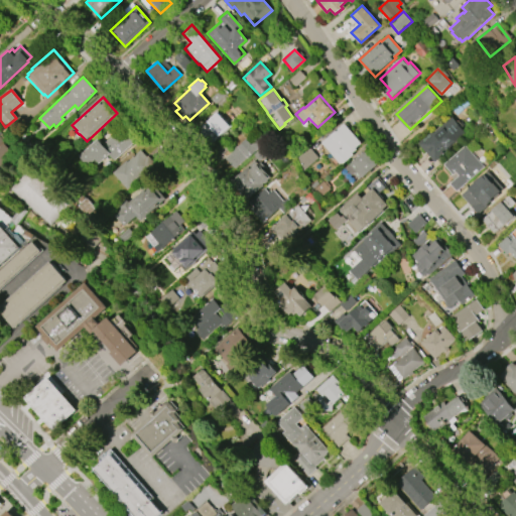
[(210,143),(197,129),(216,111),(229,125),(210,143)]
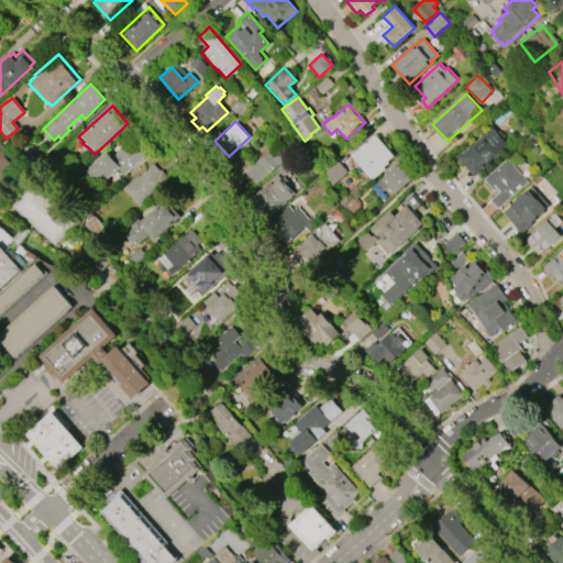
[(477,177),(459,156),(471,145),(475,145),(495,127),(511,145),(488,167),(486,165),(484,167),(485,168),(482,170),(483,172),(477,177)]
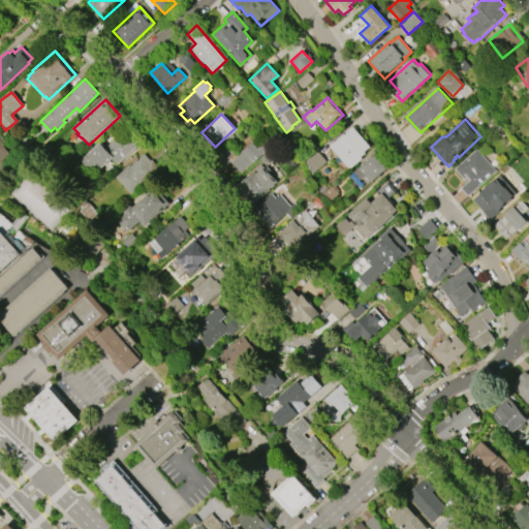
[(353,126),(371,147),(365,152),(366,153),(362,157),(363,158),(350,169),(330,147),(353,126)]
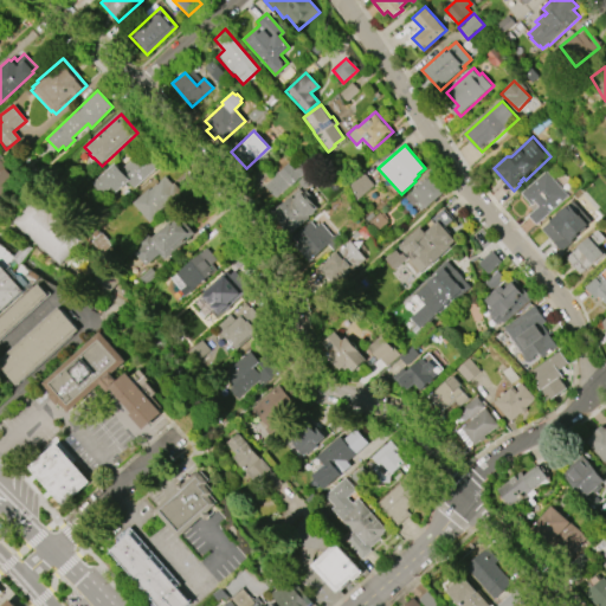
[(92,184),(114,163),(120,171),(144,147),(161,165),(134,189),(127,182),(116,193),(111,187),(103,195),(92,184)]
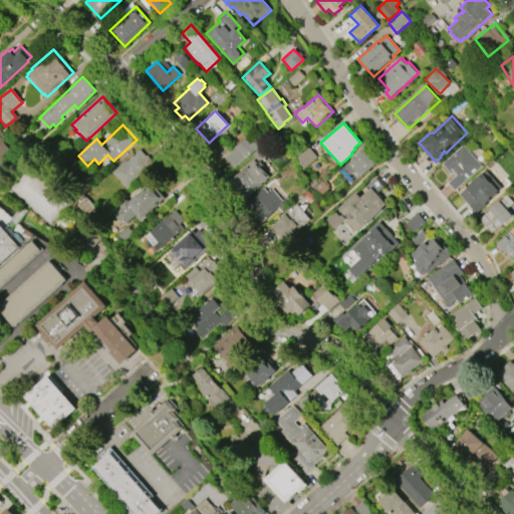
[(233,168),(224,158),(232,150),(231,150),(236,145),(236,146),(245,139),(250,144),(260,135),(266,141),(247,158),(246,157),(233,168)]
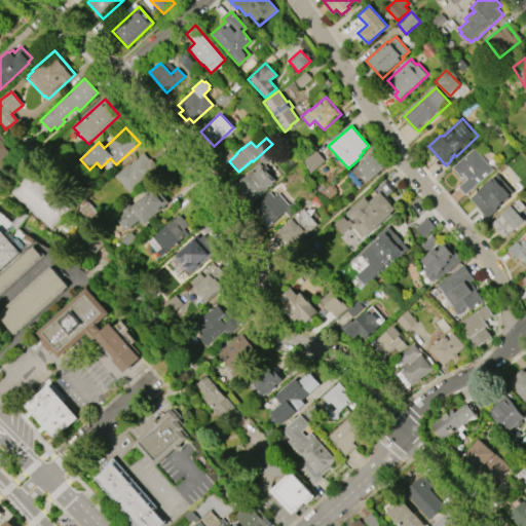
[(0,141),(5,147),(4,147),(12,157),(0,167),(0,141)]
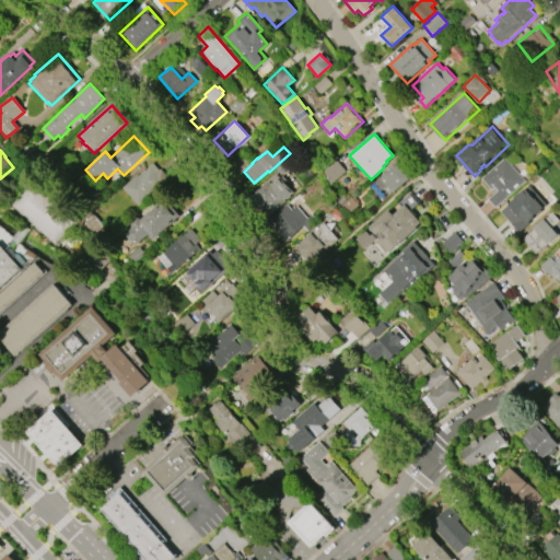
[(483,179),(505,159),(527,181),(498,208),(490,199),(500,190),(497,187),(493,190),(483,179)]
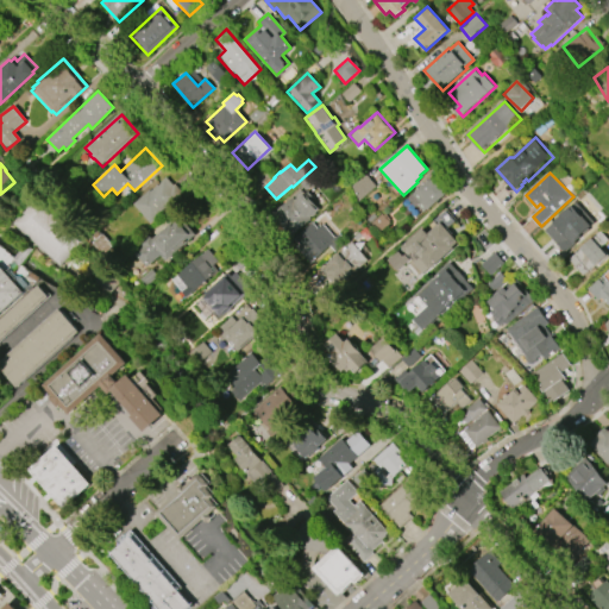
[(376,187),(359,201),(347,188),(364,174),(376,187)]
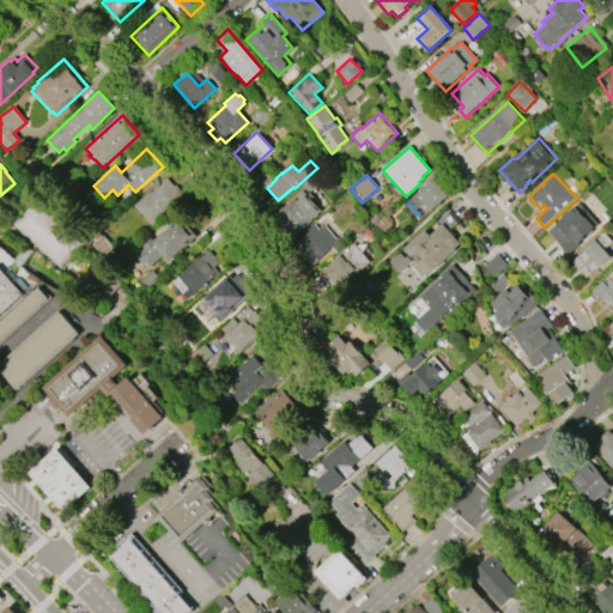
[(151,224),(134,205),(150,192),(151,193),(167,178),(174,187),(176,186),(183,194),(151,224)]
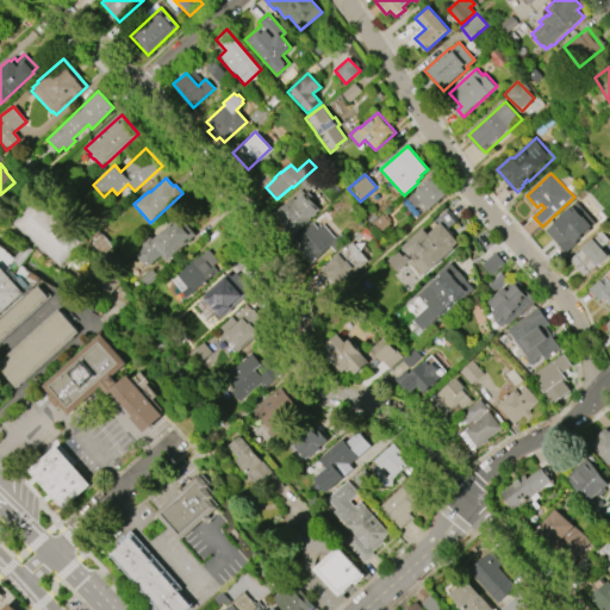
[(435,179),(447,193),(429,210),(425,213),(418,205),(421,203),(414,194),(417,192),(416,191),(430,179),(431,181),(435,179)]
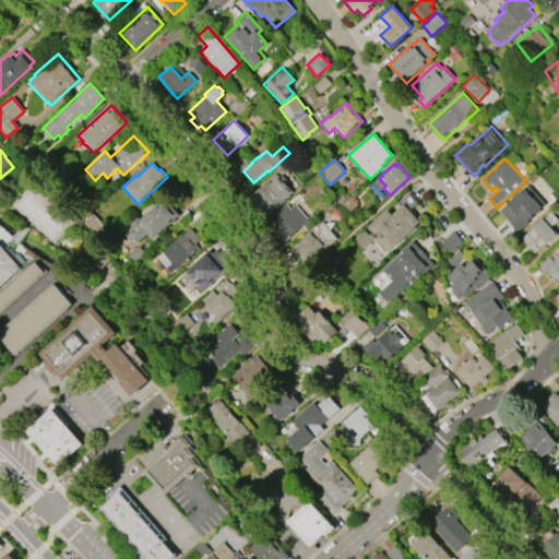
[(250,195),(275,173),(292,191),(284,199),(285,200),(268,215),(250,195)]
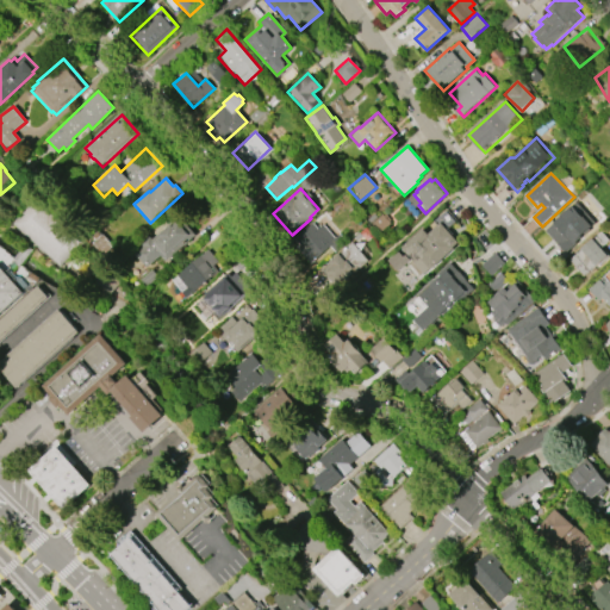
[(60,266),(12,223),(33,198),(82,241),(60,266)]
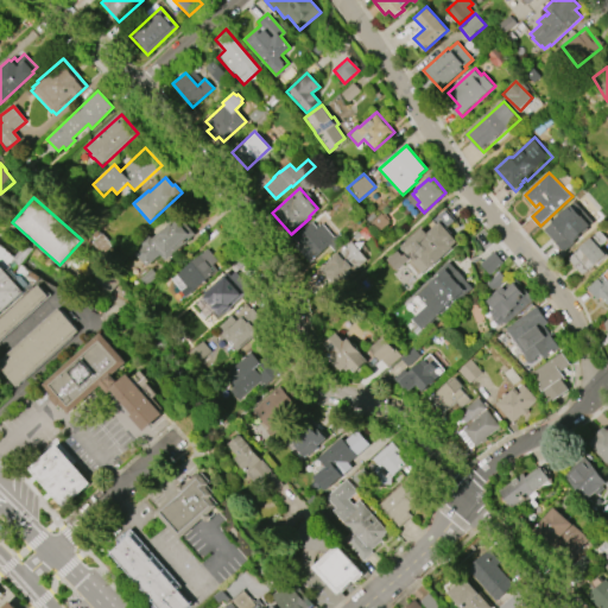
[(543,229),(563,252),(593,226),(572,202),(543,229)]
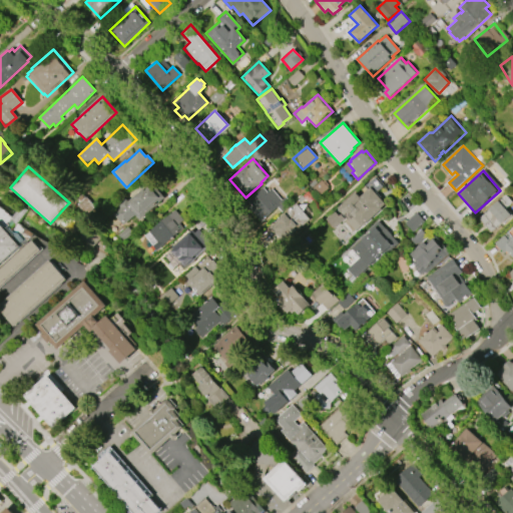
[(123,224),(113,213),(119,208),(117,205),(124,198),(127,201),(149,181),(163,197),(138,219),(134,214),(123,224)]
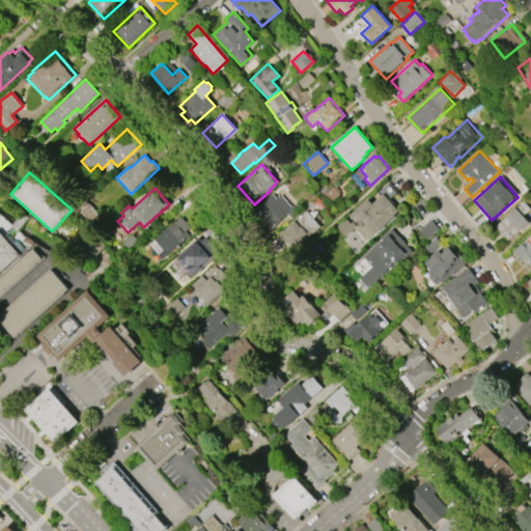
[(368,198),(372,203),(384,193),(400,212),(374,234),(373,233),(368,239),(360,229),(366,224),(363,220),(358,221),(356,222),(350,215),(368,198)]
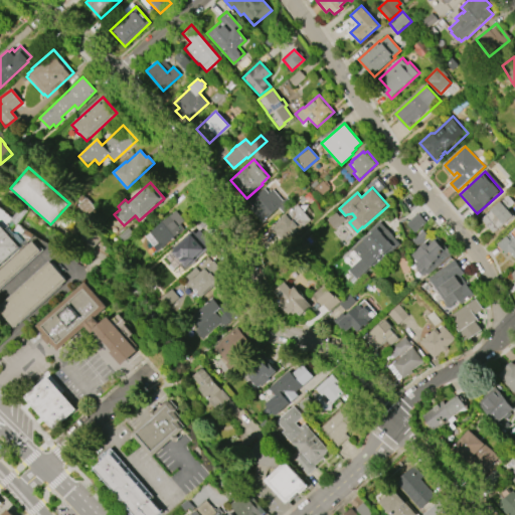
[(247,202),(264,188),(268,193),(271,190),(275,195),(277,194),(282,200),(286,197),(292,203),(283,212),(278,208),(262,223),(249,210),(252,207),(247,202)]
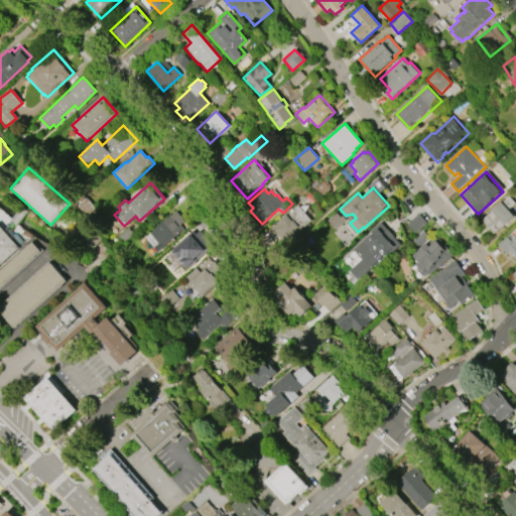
[(494,234),(481,220),(491,211),(508,195),(515,204),(508,210),(512,214),(513,214),(515,217),(508,223),(507,222),(494,234)]
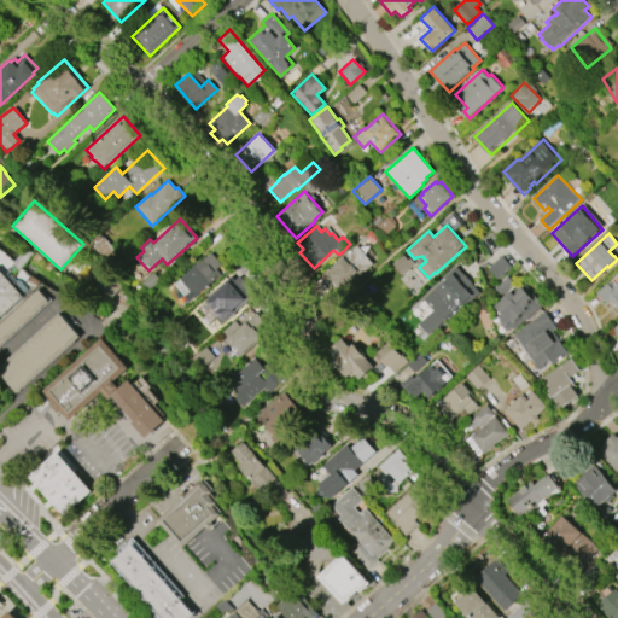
[(372,263),(340,292),(325,273),(355,245),(372,263)]
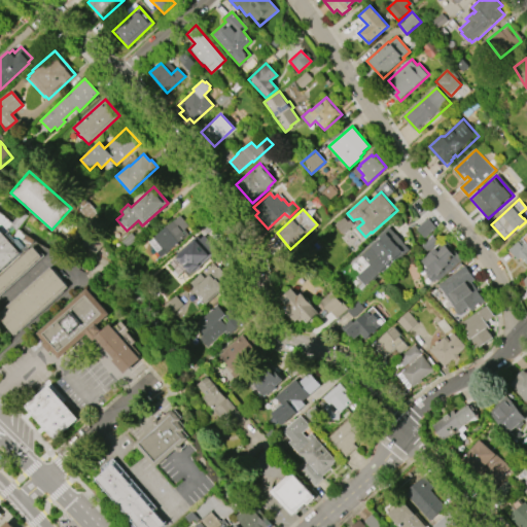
[(179,216),(188,226),(184,230),(188,236),(162,257),(156,252),(162,248),(152,238),(179,216)]
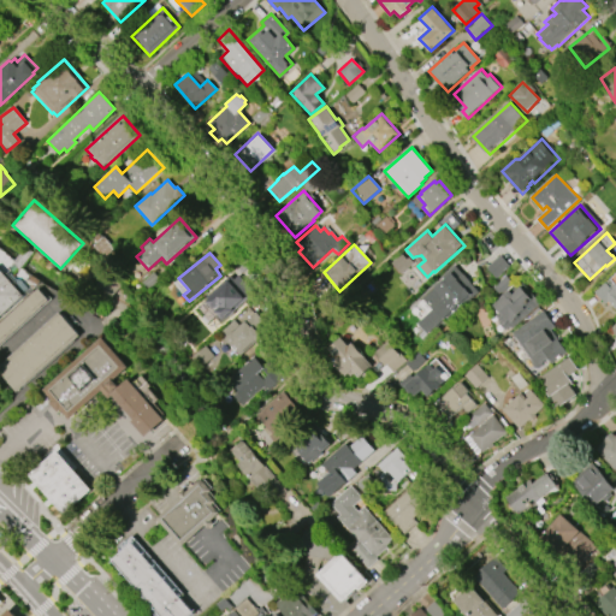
[(486,267),(499,255),(509,266),(496,278),(486,267)]
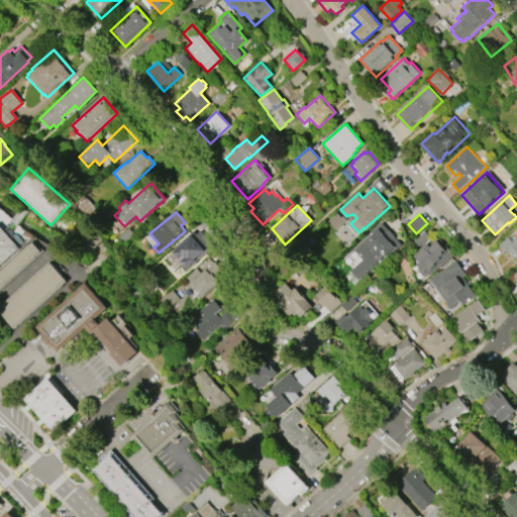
[(401,244),(358,282),(349,271),(363,260),(354,250),(366,240),(365,238),(366,238),(365,237),(382,222),(401,244)]
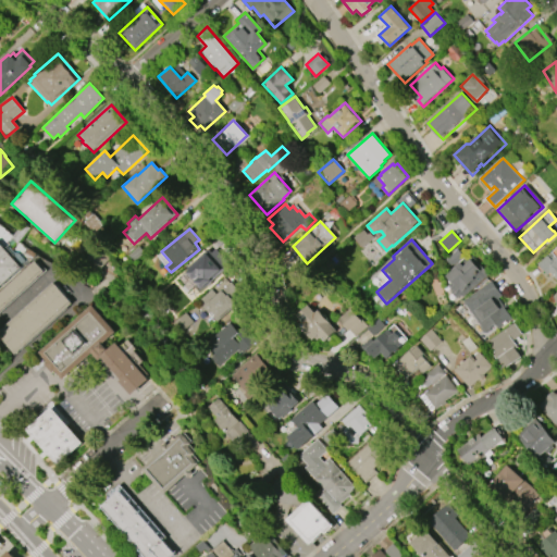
[(0,245),(20,268),(0,284),(0,245)]
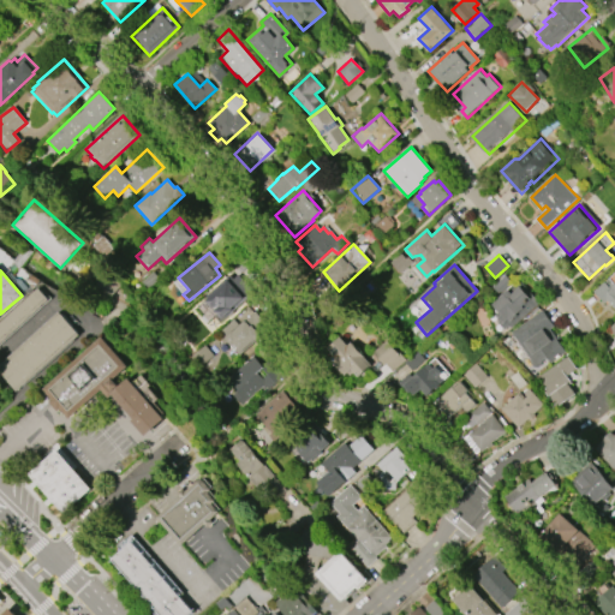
[(224,318),(204,297),(230,275),(236,282),(239,279),(245,286),(243,290),(249,296),(224,318)]
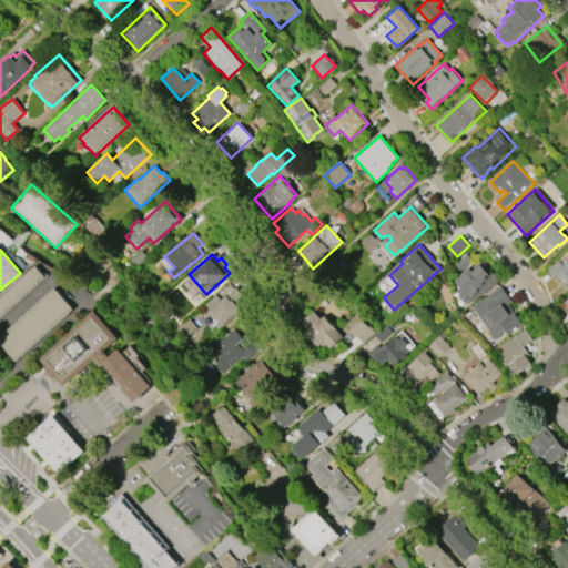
[(567,285),(560,277),(557,280),(548,270),(563,256),(567,263),(567,285)]
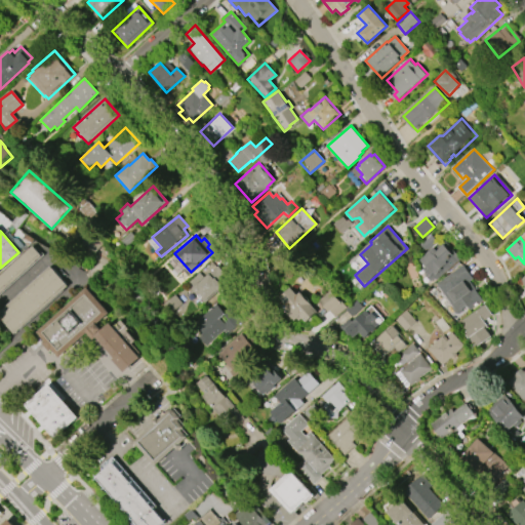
[(460,258),(436,280),(435,279),(434,280),(433,280),(431,282),(425,275),(426,274),(425,272),(426,271),(423,269),(427,267),(420,260),(427,255),(426,254),(434,247),(435,248),(444,240),(460,258)]
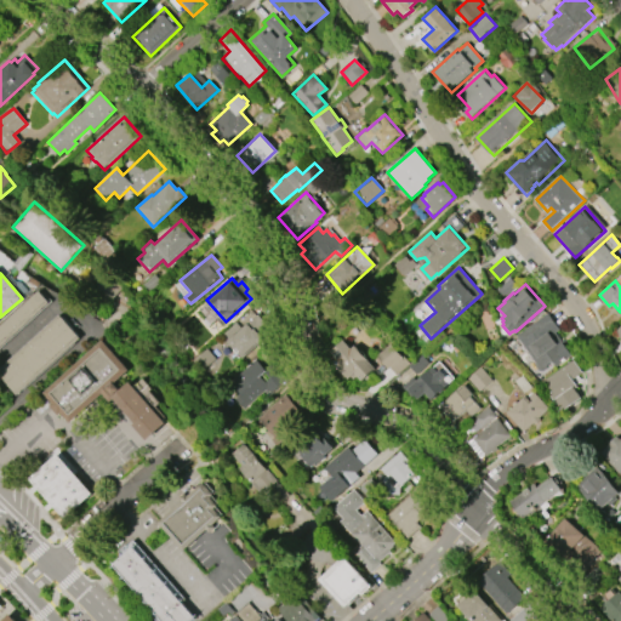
[(0,325),(38,291),(49,303),(0,346),(0,325)]
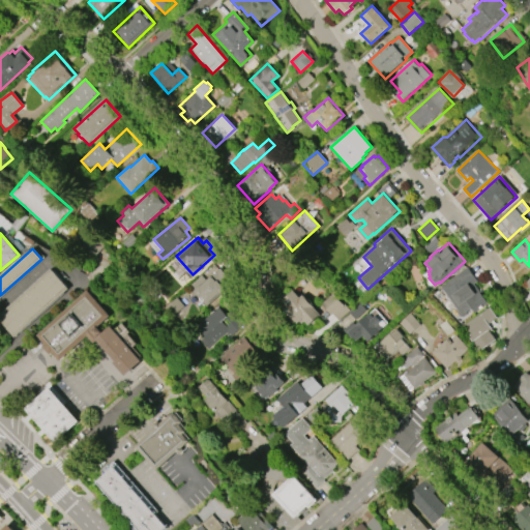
[(68,289),(15,337),(0,320),(0,314),(50,268),(68,289)]
